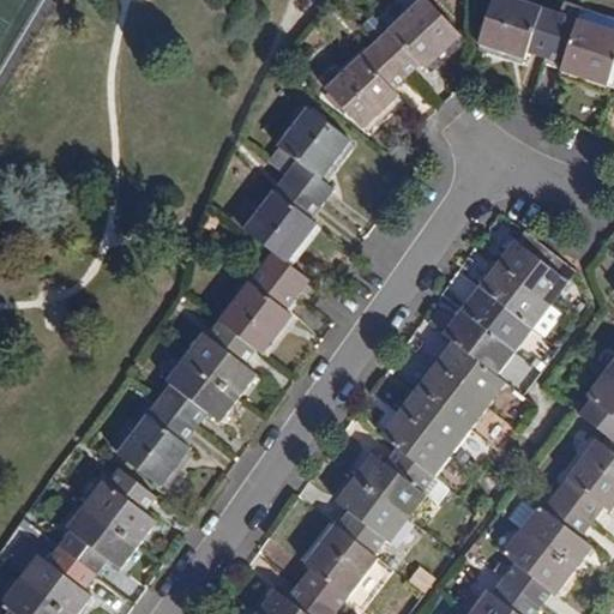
[(421,0),(374,44),(407,78),(420,65),(426,70),(462,36),(426,0),(421,0)]
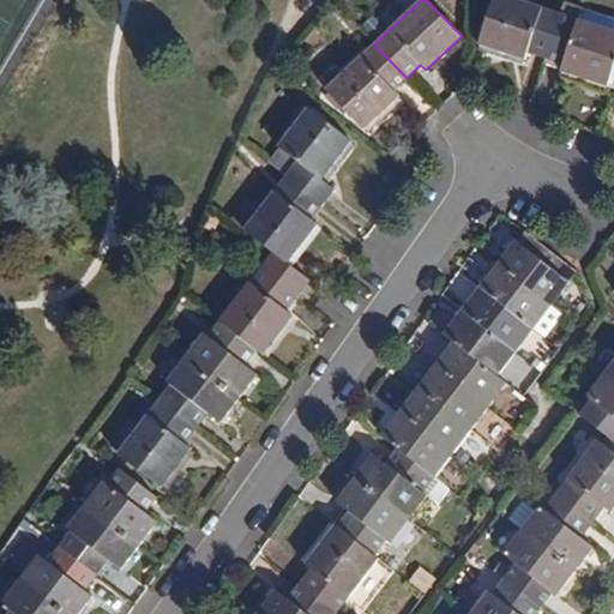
[(517,0),(493,0),(479,44),(525,60),(528,52),(546,58),(560,14),(517,0)]
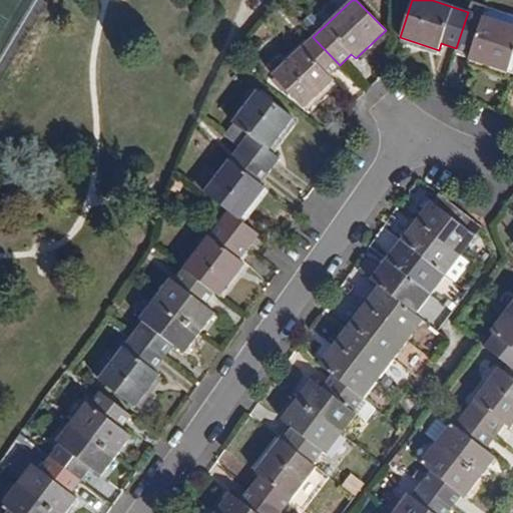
[(468,12),(456,48),(471,53),(469,59),(508,72),(512,56),(512,26),(483,17),(468,12)]
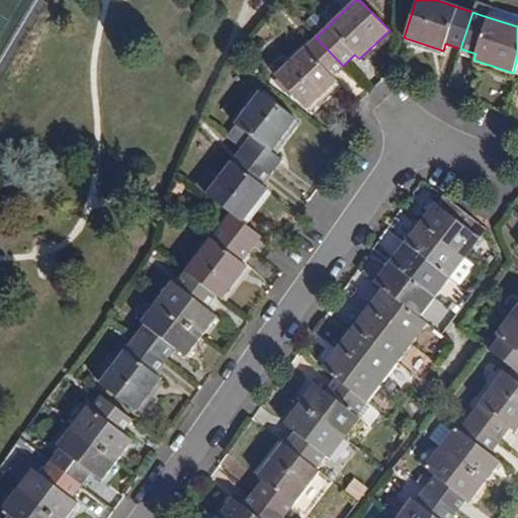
[(274,77),(306,109),(336,81),(331,76),(343,66),(316,37),(274,77)]
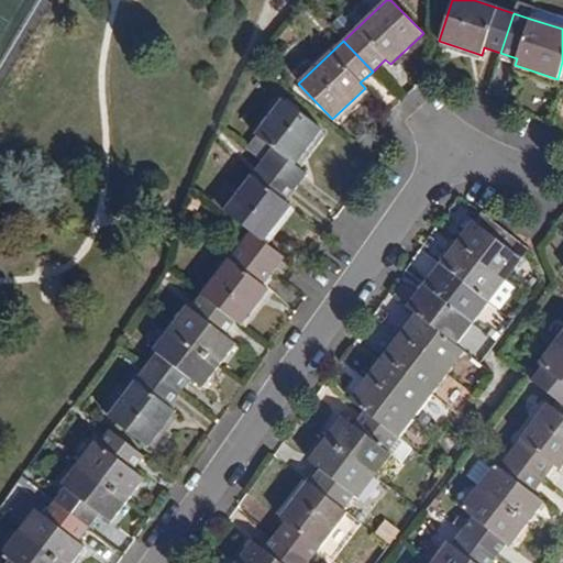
[(262,163),(296,188),(308,173),(296,164),(321,130),(283,99),(255,135),(257,136),(246,151),(262,163)]
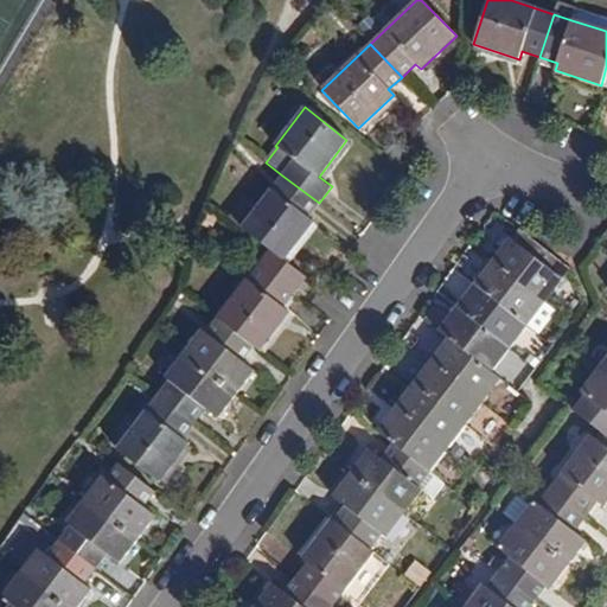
[(319,203),(282,176),(241,229),(269,250),(283,261),(313,223),(307,218),(319,203)]
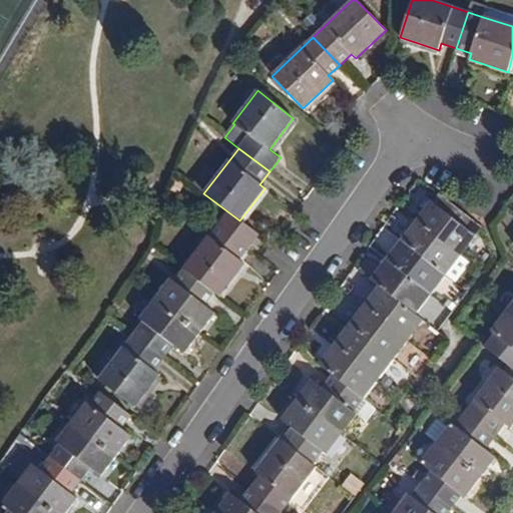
[(184,183),(177,179),(170,191),(178,195),(184,183)]
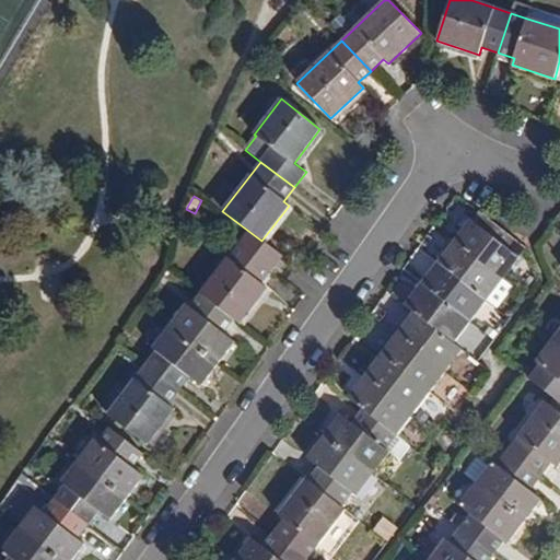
[(463,230),(454,242),(503,279),(520,255),(508,246),(512,238),(491,223),(485,231),(470,220),(471,219),(465,216),(457,225),(463,230)]
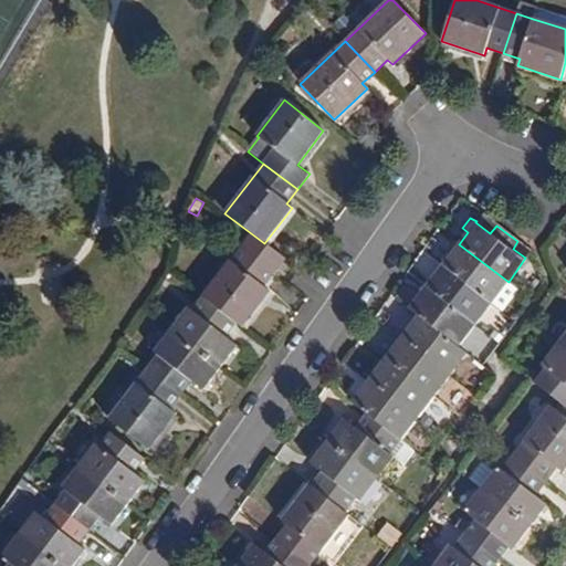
[(240,248),(274,274),(285,260),(264,243),(251,233),(240,248)]
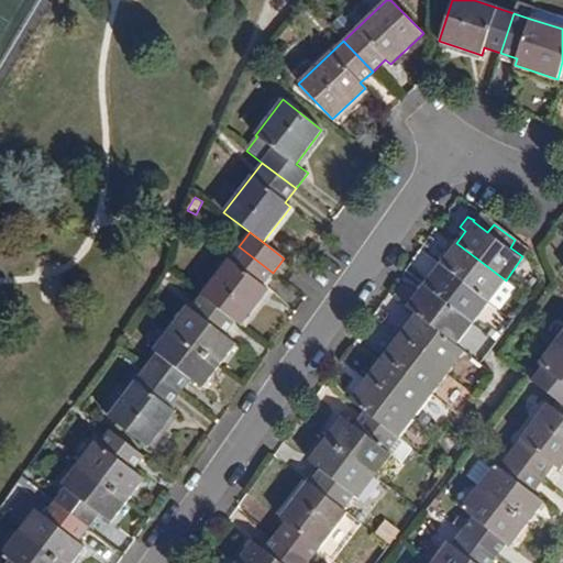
[(506,280),(456,243),(440,265),(489,302),(506,280)]
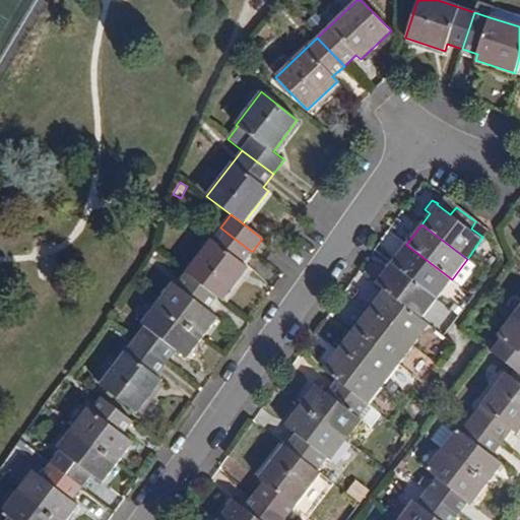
[(217,297),(222,301),(248,268),(242,264),(252,252),(220,228),(186,272),(217,297)]
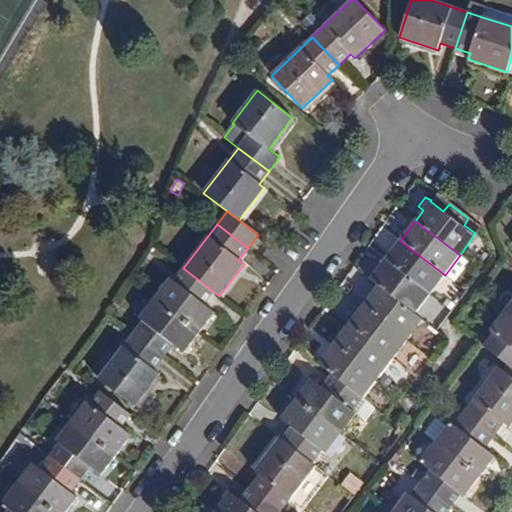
[(445,275),(400,241),(385,260),(430,294),(445,275)]
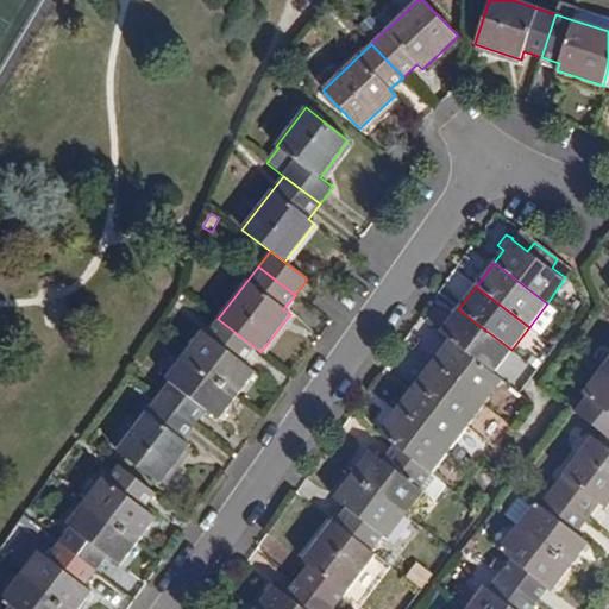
[(512,350),(458,309),(440,333),(494,374),(512,350)]
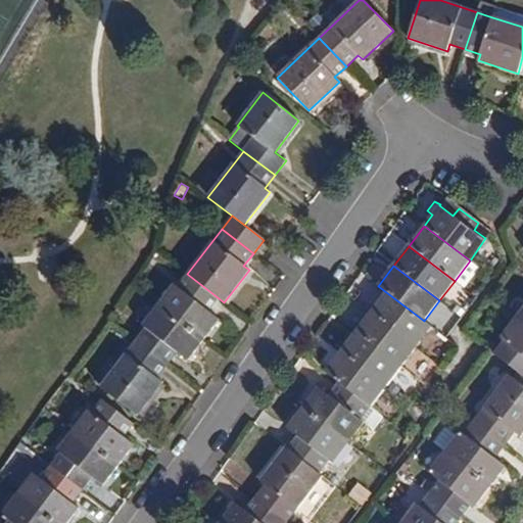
[(158,305),(203,340),(220,321),(208,312),(219,298),(187,274),(177,287),(174,285),(158,305)]
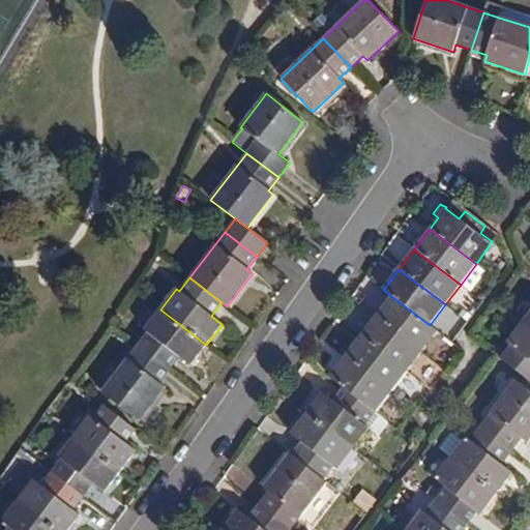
[(438,331),(430,325),(391,296),(376,317),(360,336),(345,356),(329,377),(344,388),(376,412),(391,392),(407,372),(421,352),(438,331)]
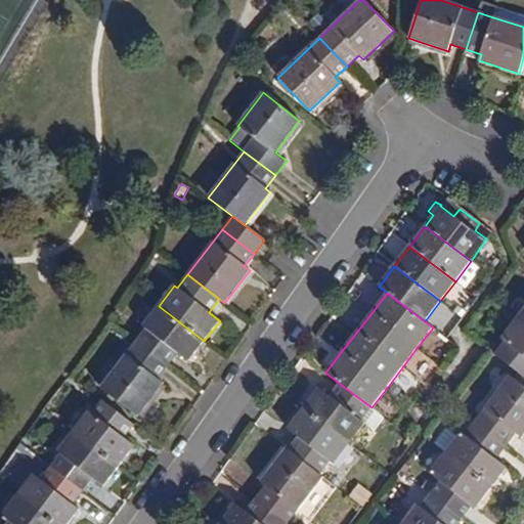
[(137,342),(168,365),(178,352),(188,360),(204,341),(159,306),(143,325),(147,329),(137,342)]
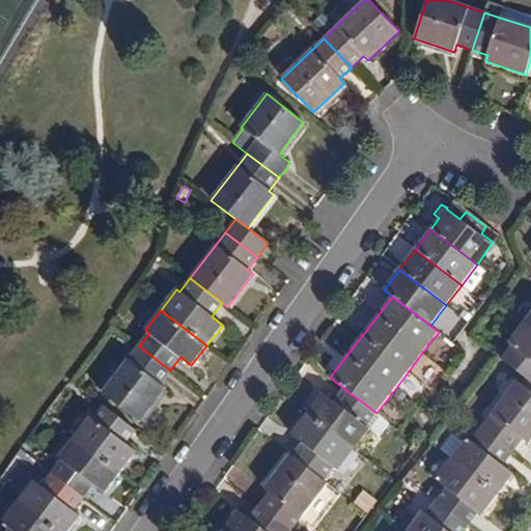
[(530,329),(523,324),(507,344),(510,346),(501,360),(530,383),(530,329)]
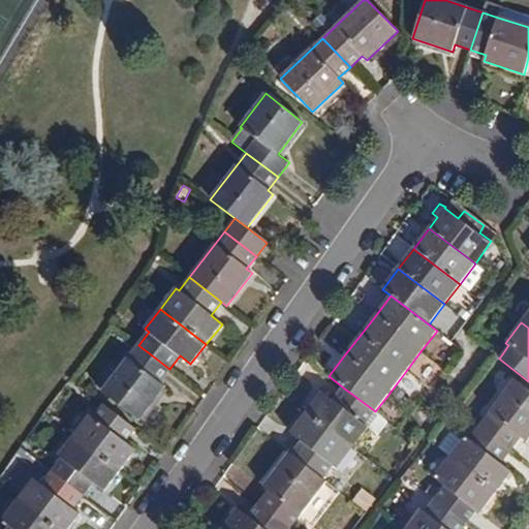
[(102,391),(138,419),(164,386),(159,382),(169,369),(138,345),(102,391)]
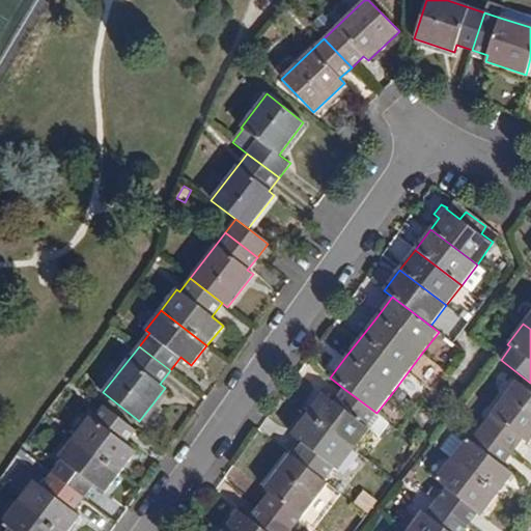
[(522,440),(527,444),(530,438),(530,392),(516,381),(480,428),(511,452),(522,440)]
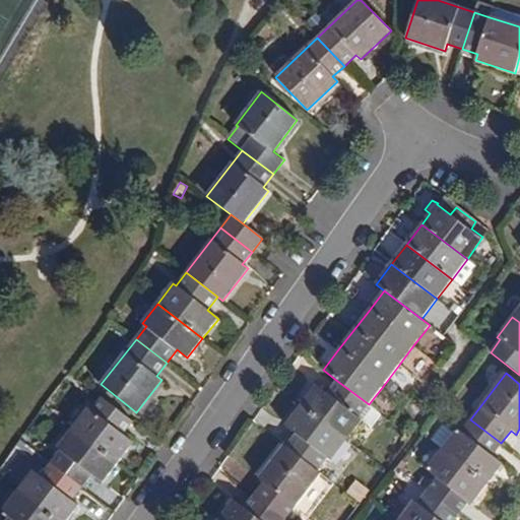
[(301,405),(346,440),(362,420),(359,417),(369,404),(337,381),(327,394),(316,385),(301,405)]
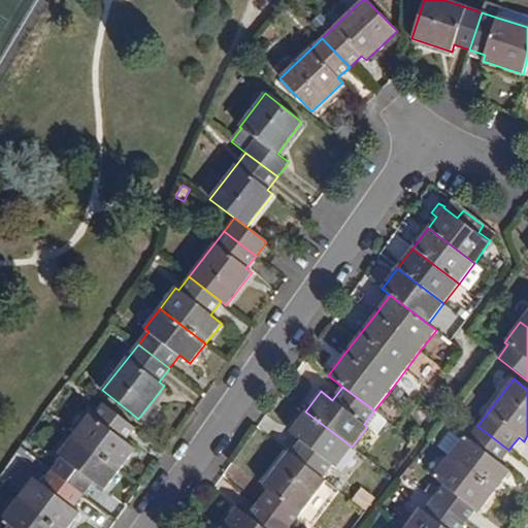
[(73,434),(120,469),(135,449),(125,440),(135,428),(103,403),(93,417),(90,414),(73,434)]
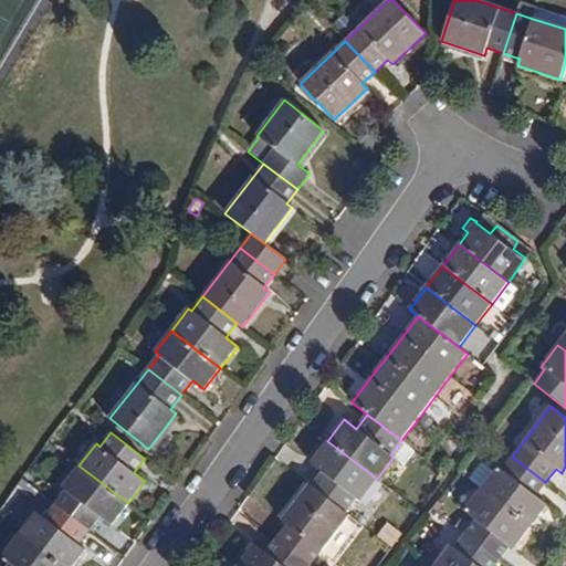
[(377,479),(327,441),(311,463),(323,472),(312,486),(346,512),(356,499),(360,501),(377,479)]
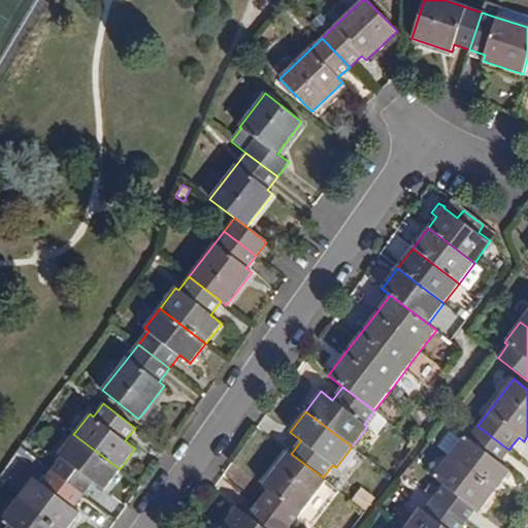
[(510,471),(499,463),(508,450),(477,426),(467,438),(464,436),(449,457),(494,492),(510,471)]
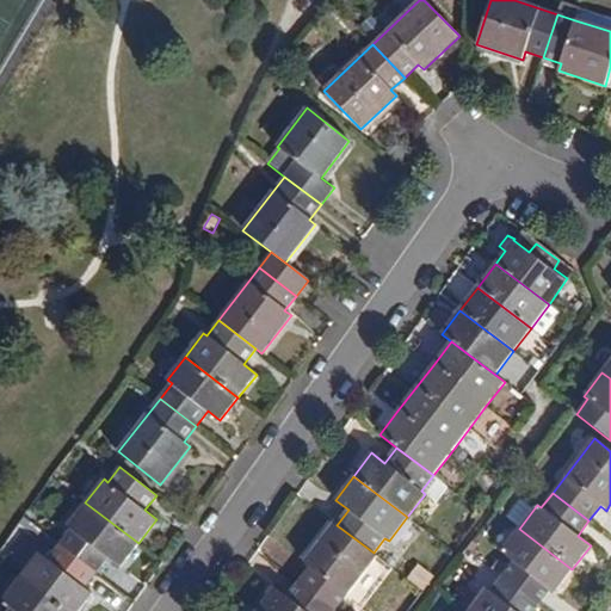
[(60,544),(97,572),(107,556),(121,567),(139,543),(85,503),(67,526),(72,529),(60,544)]
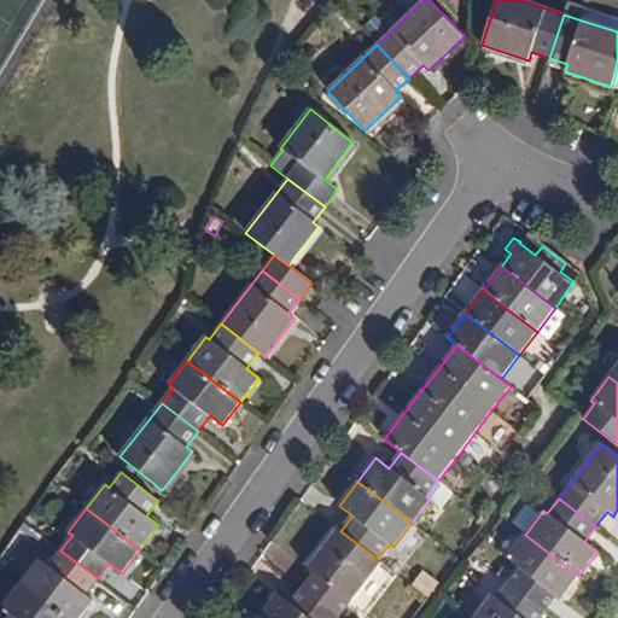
[(340,531),(338,529),(308,569),(314,573),(303,589),(339,617),(382,563),(378,559),(340,531)]
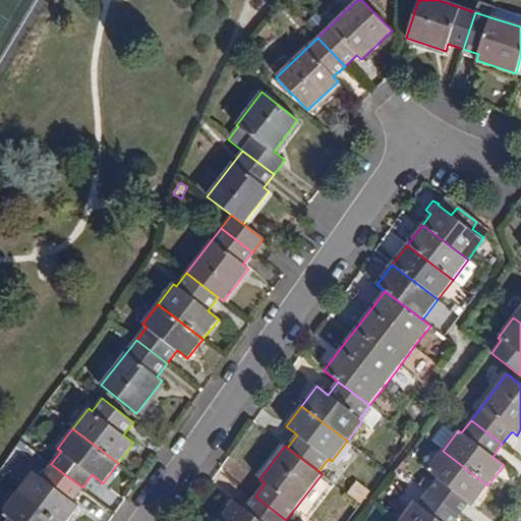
[(468,503),(472,506),(487,485),(443,451),(426,471),(438,479),(427,491),(459,516),(468,503)]
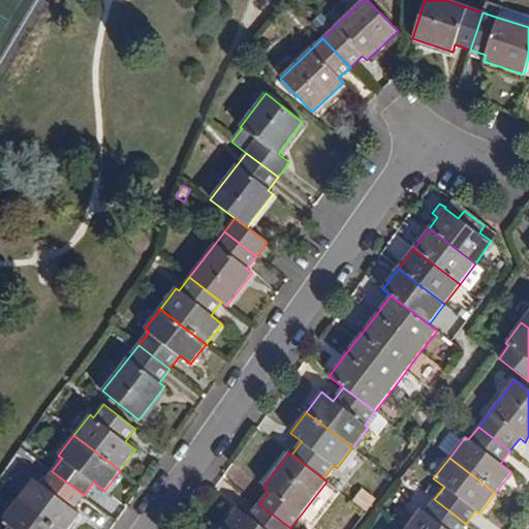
[(19,499),(58,528),(68,528),(81,514),(73,508),(84,495),(52,471),(41,485),(34,478),(19,499)]
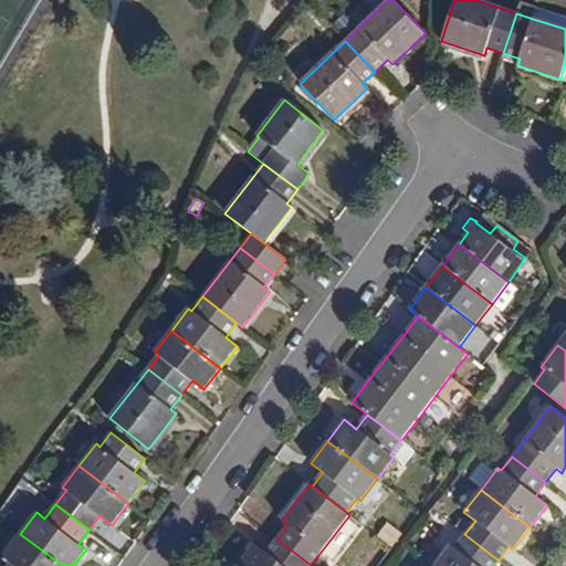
[(387,521),(377,535),(392,547),(404,533),(387,521)]
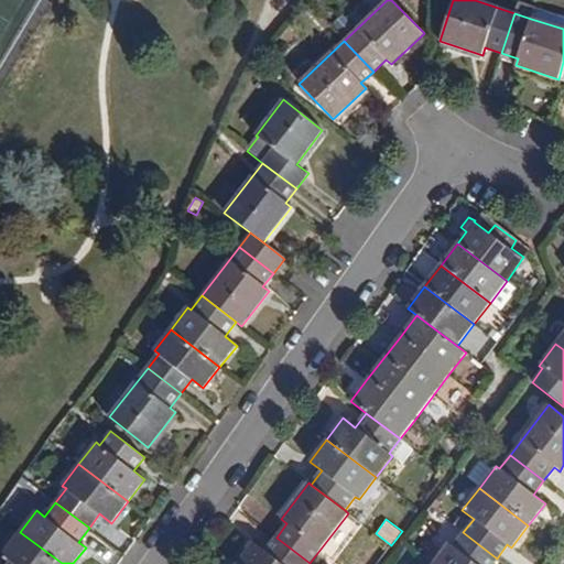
[(7,563),(62,563),(20,532),(3,554),(11,561),(7,563)]
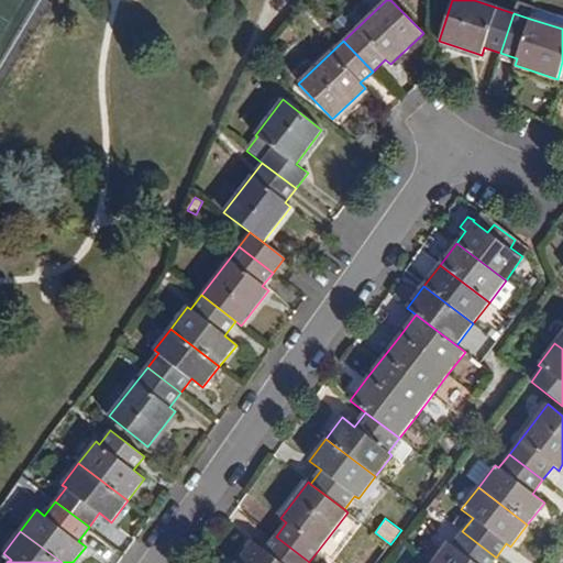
[(490,562),(496,558),(462,531),(452,545),(448,542),(431,562),(490,562)]
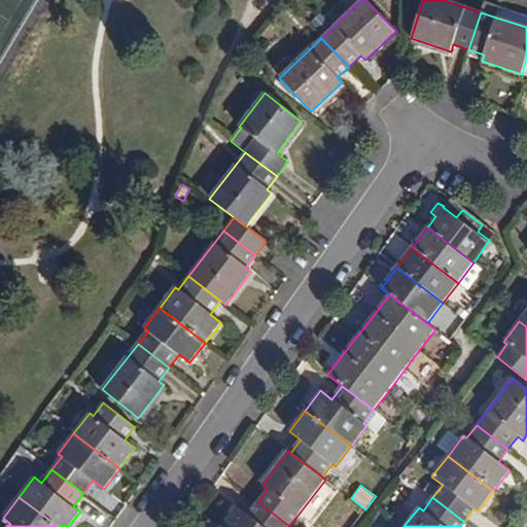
[(220,526),(288,526),(289,526),(258,502),(248,515),(237,506),(220,526)]
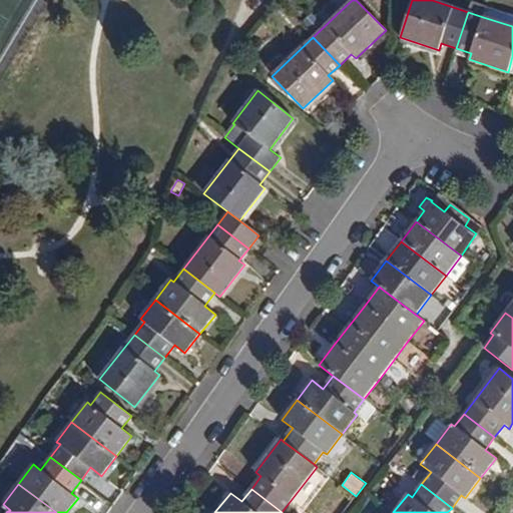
All buildings are outlined.
